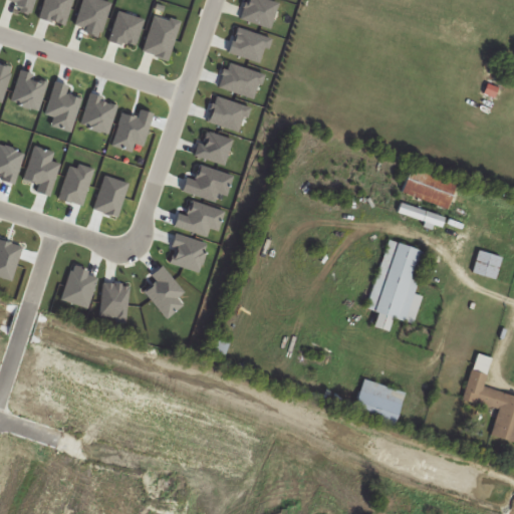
[(457,182),(410,166),(401,194),(447,210),(457,182)]
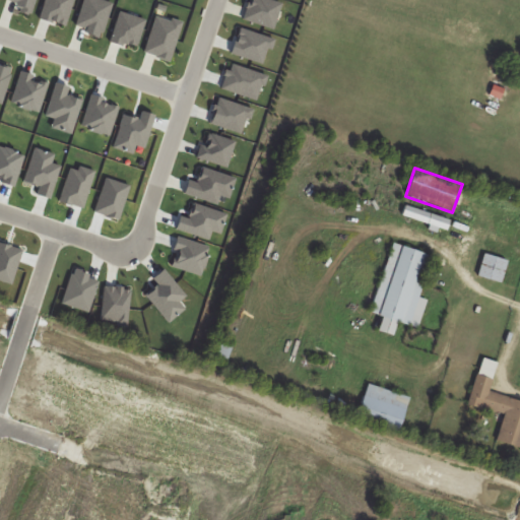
[(447,232),(451,220),(404,205),(400,217),(447,232)]
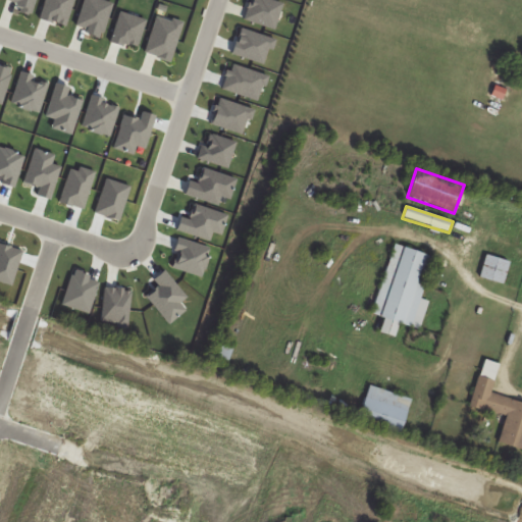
[(374,315),(384,318),(380,332),(393,335),(397,323),(420,329),(428,301),(422,299),(434,256),(394,245),(374,315)]
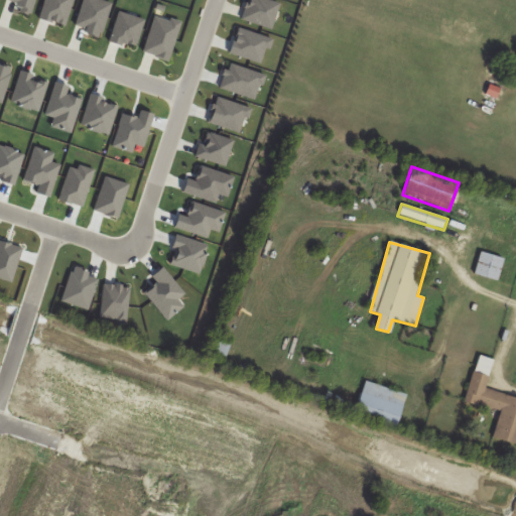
[(505,258),(481,252),(475,275),(499,281),(505,258)]
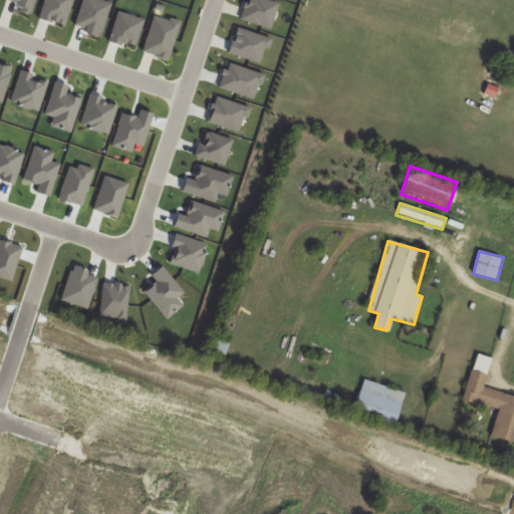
[(205,355),(223,362),(231,339),(213,332),(205,355)]
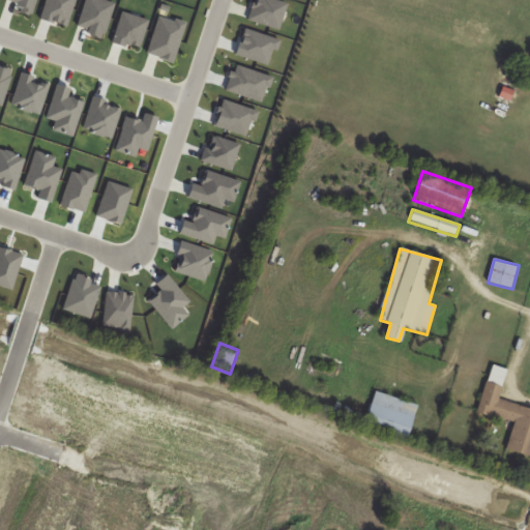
[(529,407),(499,400),(507,369),(491,364),(478,413),(513,421),(506,450),(529,455),(529,407)]
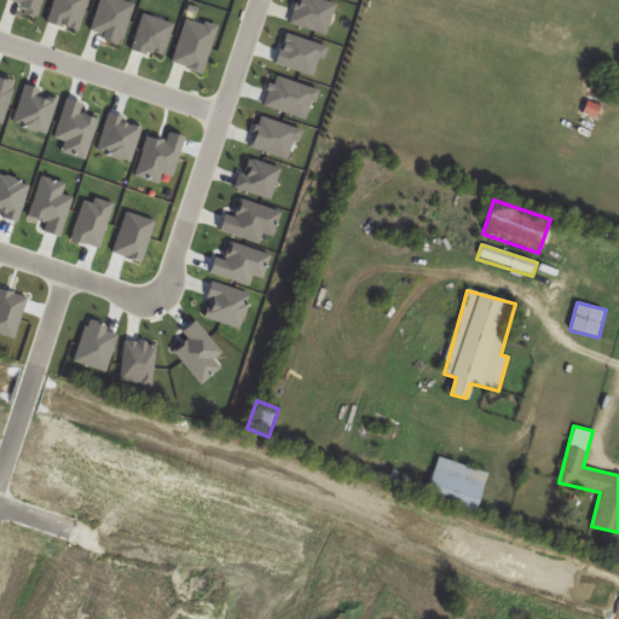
[(487,472),(437,457),(424,499),(475,514),(487,472)]
